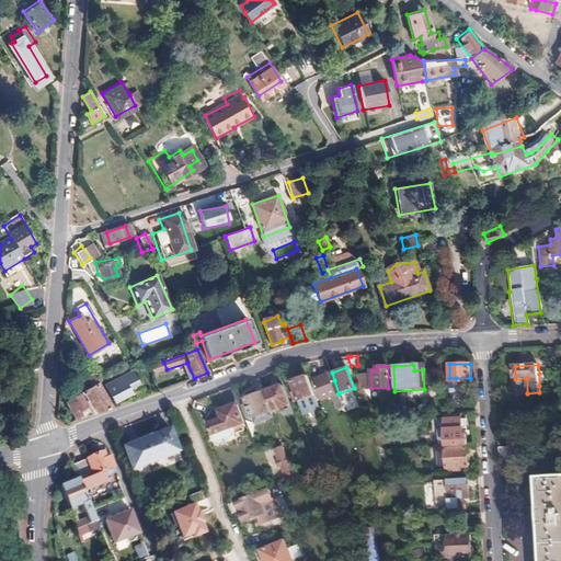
[(115,402),(132,392),(129,388),(137,382),(129,373),(121,378),(119,377),(104,386),(115,402)]
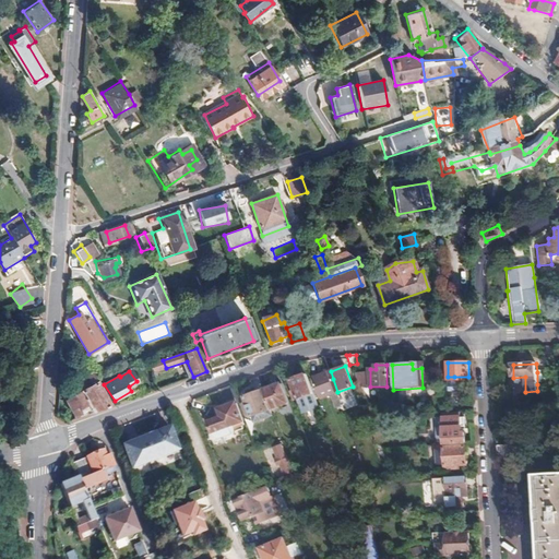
[(337,392),(333,379),(331,371),(325,373),(313,378),(320,397),(331,394),(336,406),(342,405),(337,392)]
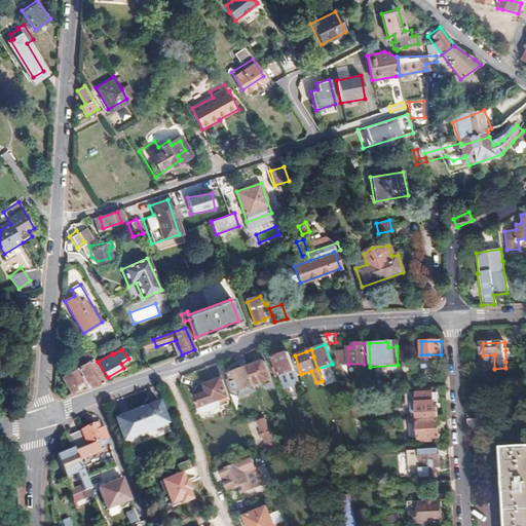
[(106,381),(97,366),(86,350),(80,354),(85,362),(62,377),(71,391),(84,383),(87,388),(106,381)]
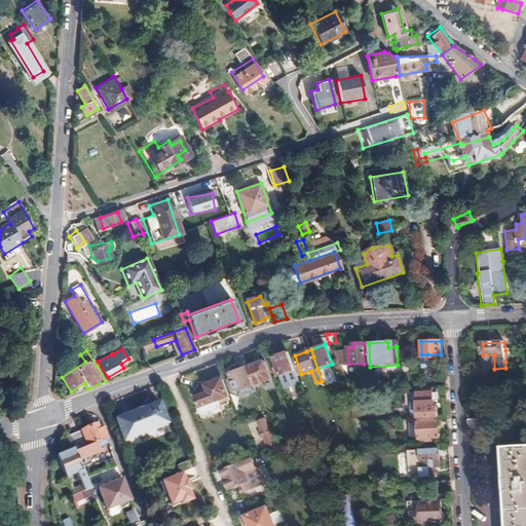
[(300,383),(292,361),(289,352),(274,358),(280,376),(286,388),(300,383)]
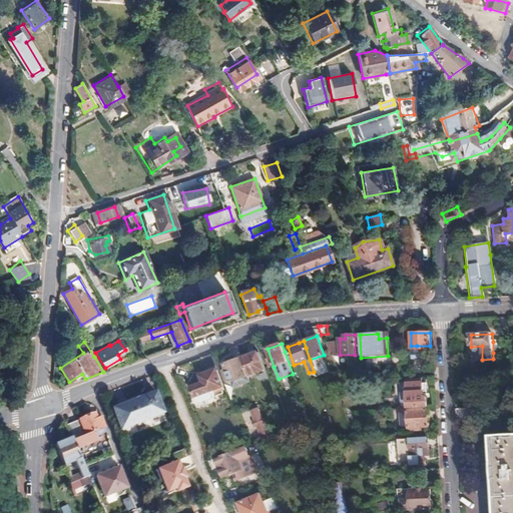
[(225,385),(264,371),(258,352),(223,365),(226,371),(221,373),(225,385)]
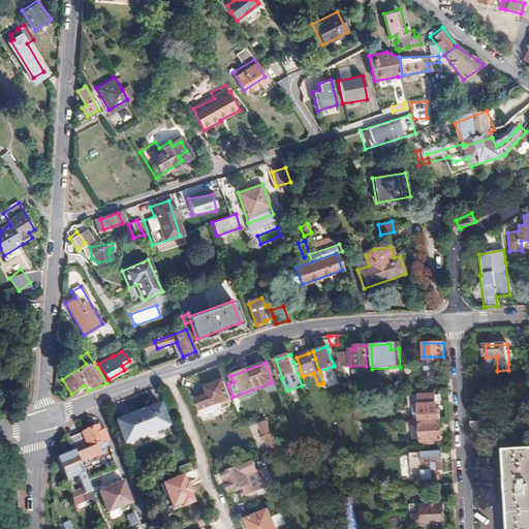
[(229,399),(223,381),(225,381),(220,364),(209,368),(215,384),(208,387),(210,395),(197,400),(201,410),(229,399)]
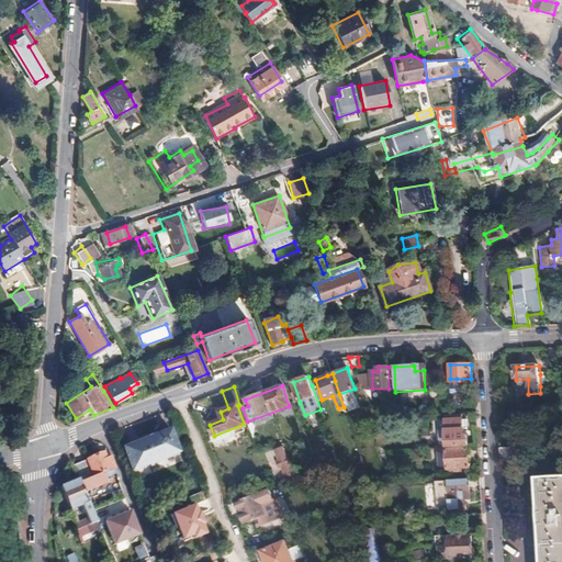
[(205,424),(220,419),(215,408),(202,414),(205,424)]
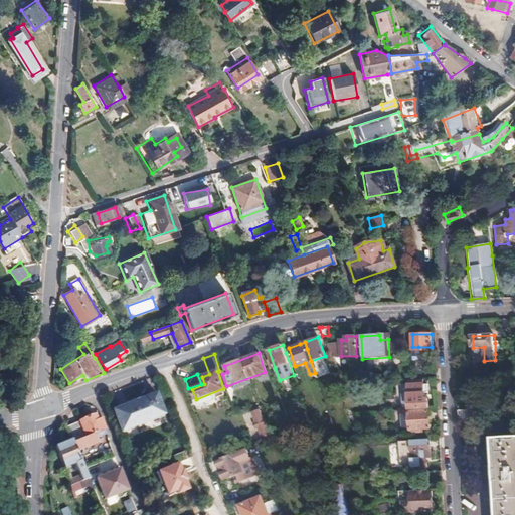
[(427,392),(427,384),(401,384),(401,392),(401,393),(401,408),(428,407),(428,398),(424,398),(424,392),(427,392)]
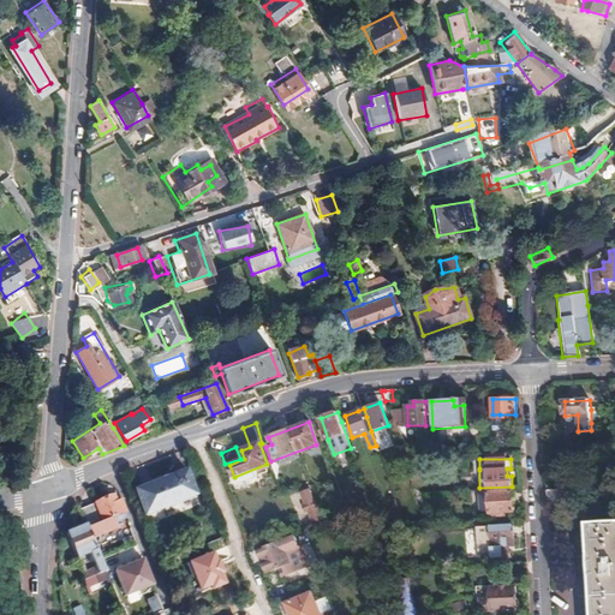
[(144,515),(196,495),(185,464),(173,469),(175,472),(133,489),(144,515)]
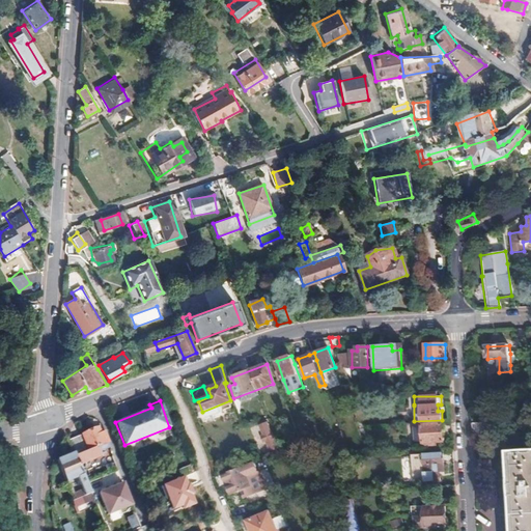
[(277,452),(267,423),(259,425),(271,454),(277,452)]
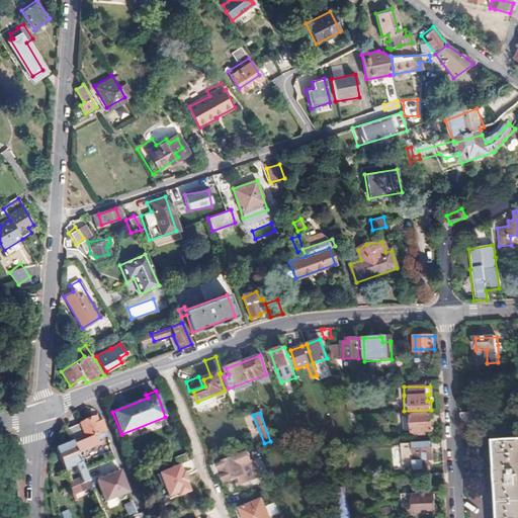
[(473,425),(473,414),(461,414),(462,426),(473,425)]
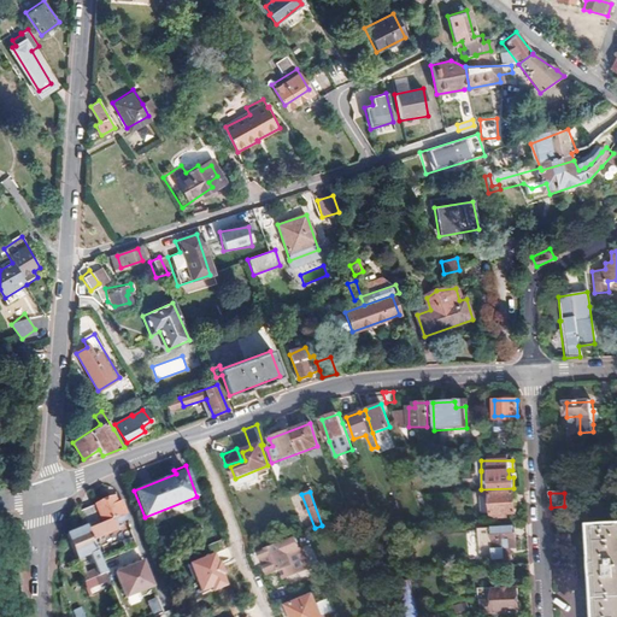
[(515,515),(513,494),(486,495),(487,497),(477,497),(477,515),(487,515),(487,516),(498,516),(498,519),(505,518),(505,516),(515,515)]
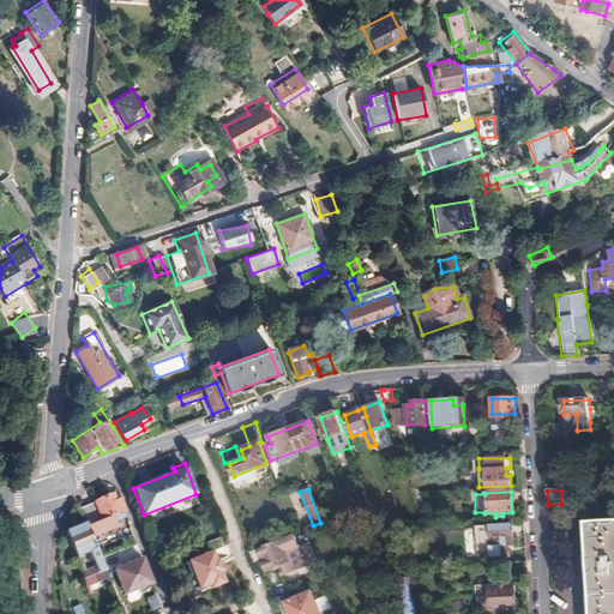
[(127,517),(122,505),(118,507),(115,501),(80,515),(85,525),(92,543),(118,534),(115,529),(125,525),(122,518),(127,517)]
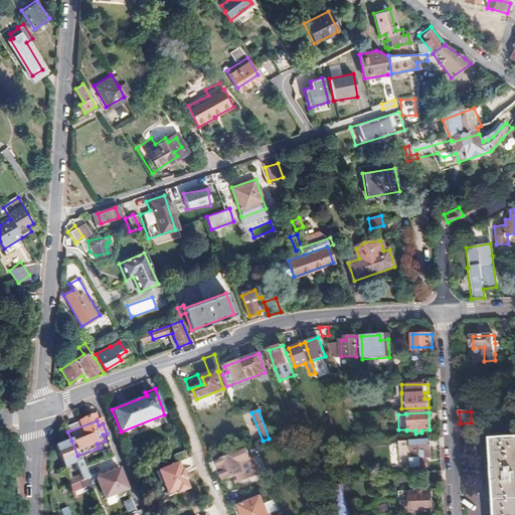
[(514,514),(514,437),(495,439),(498,514),(514,514)]
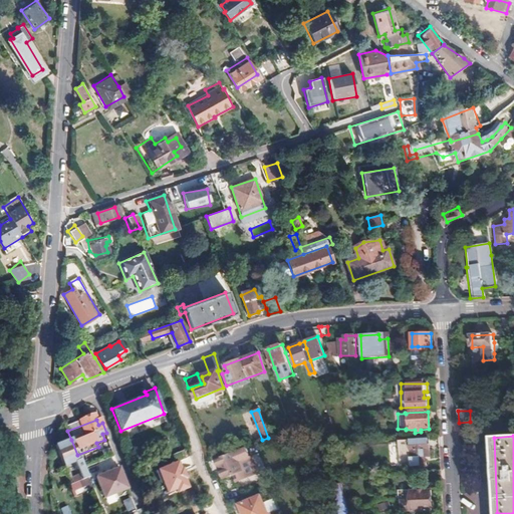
[(410,440),(411,458),(404,458),(404,467),(425,466),(424,454),(429,453),(428,439),(410,440)]
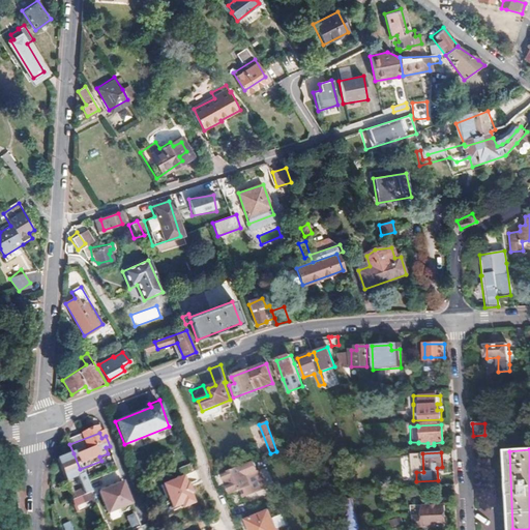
[(80,469),(74,453),(57,461),(66,481),(76,478),(84,497),(90,494),(80,469)]
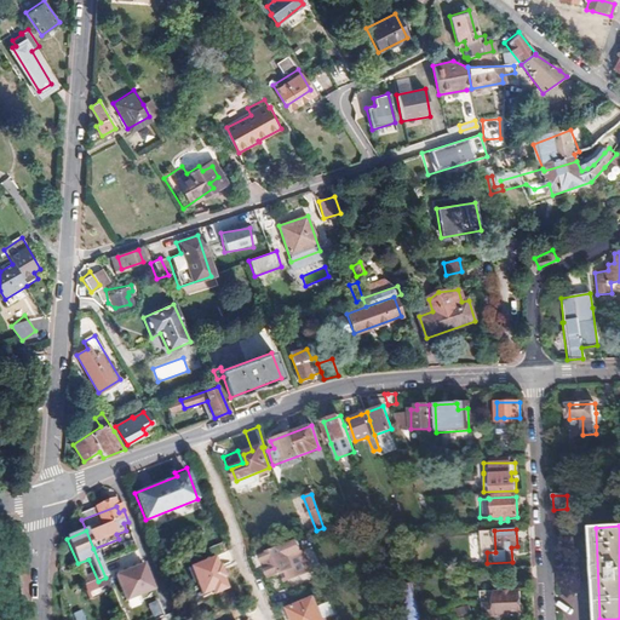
[(313,575),(304,552),(302,554),(297,541),(253,561),(259,574),(268,570),(271,581),(283,577),(287,586),(313,575)]
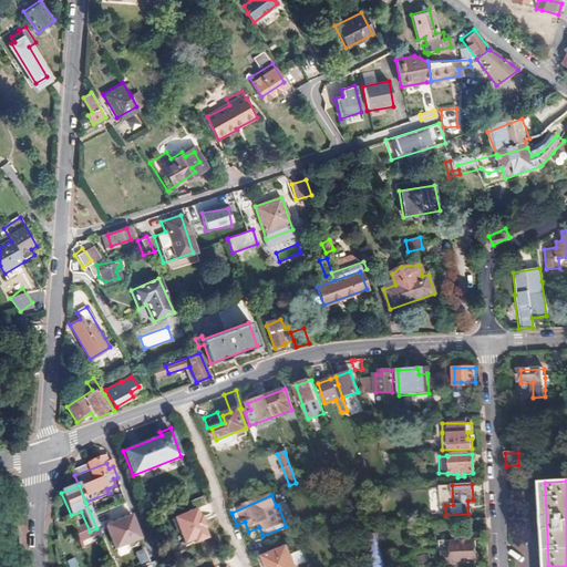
[(213,537),(198,507),(175,517),(188,547),(213,537)]
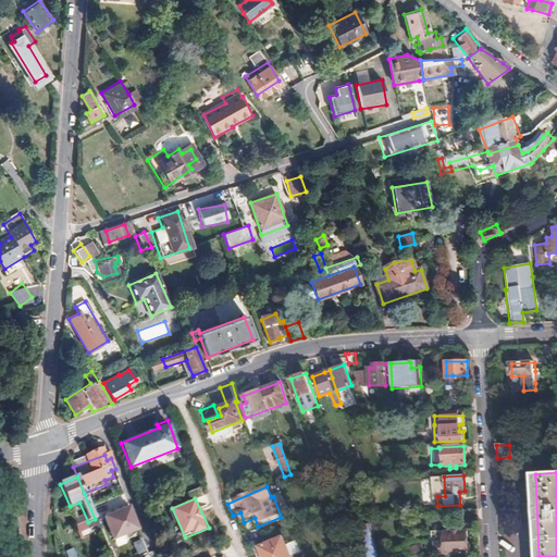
[(141,529),(132,505),(104,516),(114,540),(141,529)]
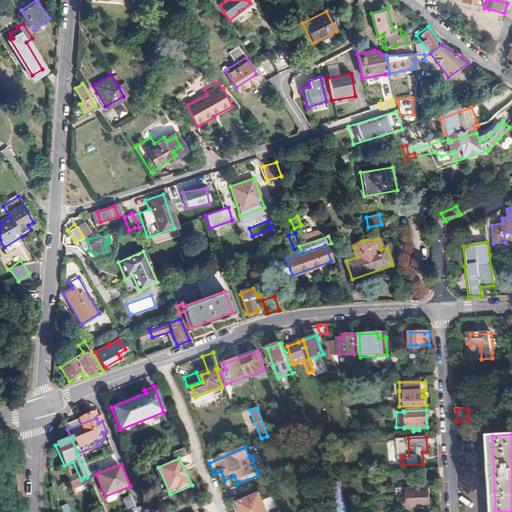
[(77,481),(70,466),(63,469),(69,485),(77,481)]
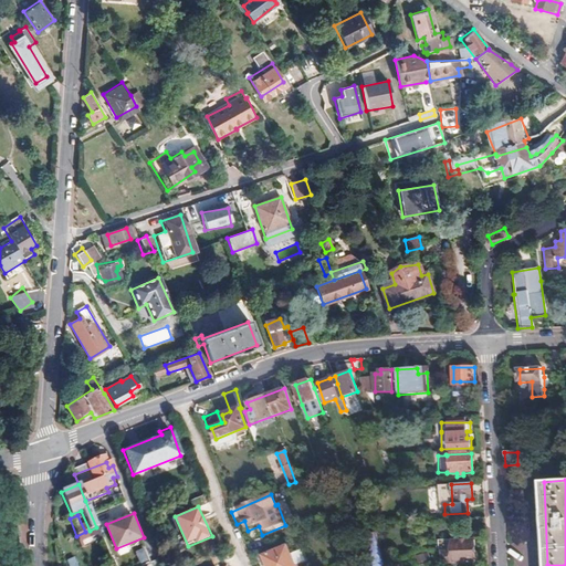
[(485,528),(484,517),(465,517),(465,530),(485,528)]
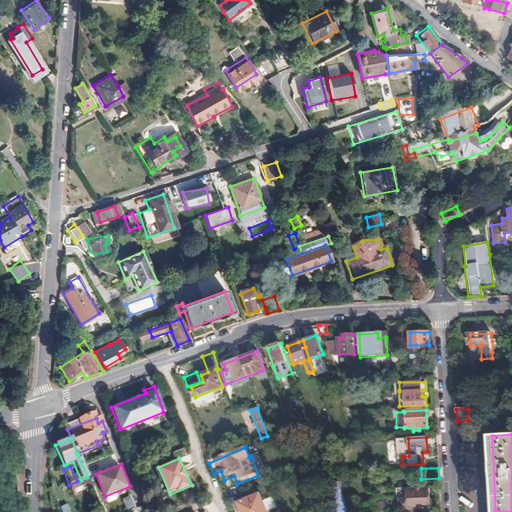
[(400,511),(430,510),(429,489),(408,490),(408,500),(399,501),(400,511)]
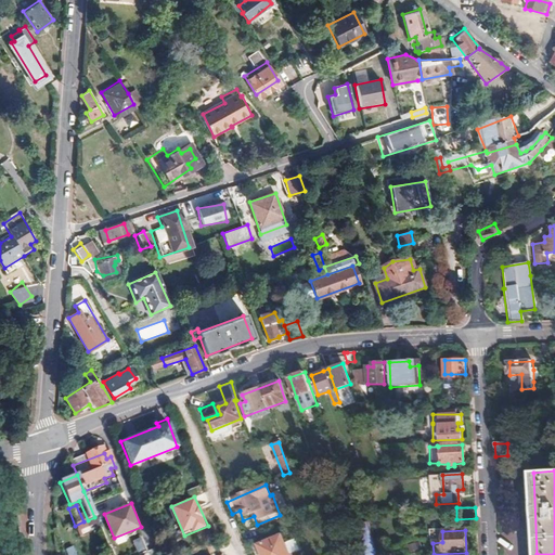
[(287,554),(281,537),(258,546),(260,554),(287,554)]
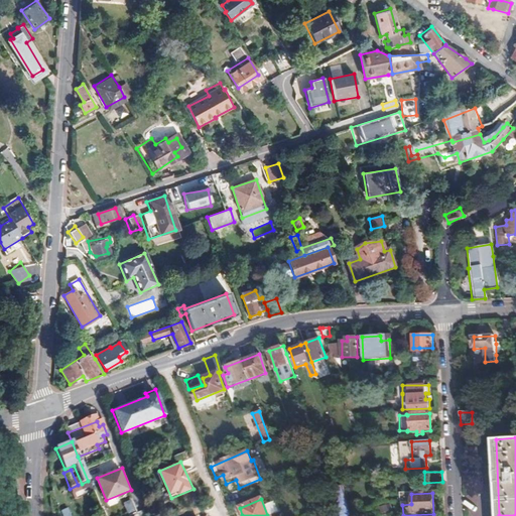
[(110,515),(137,515),(132,503),(109,513),(110,515)]
